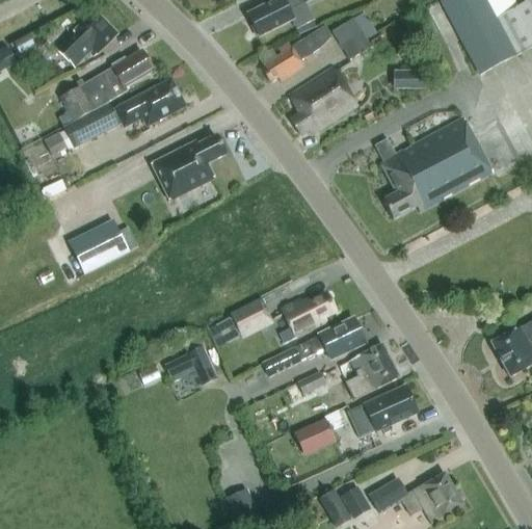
[(272,0),(248,12),(260,34),(292,19),(288,8),(303,0),(272,0)]
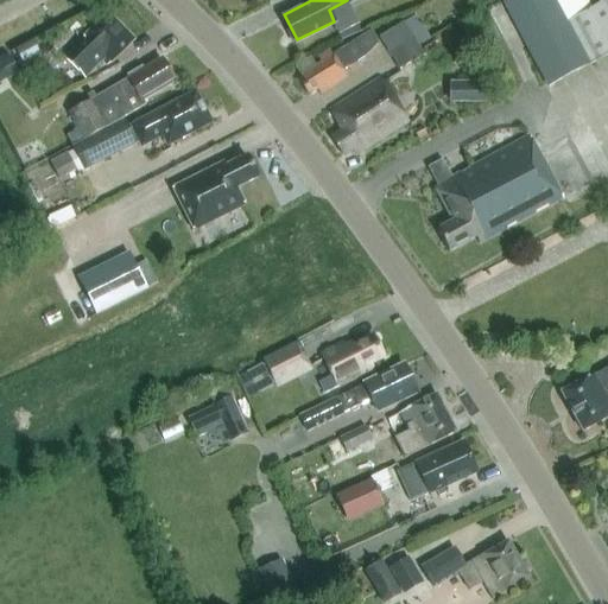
[(601,0),(587,8),(587,10),(568,20),(557,0),(504,0),(548,84),(607,51),(607,0),(601,0)]
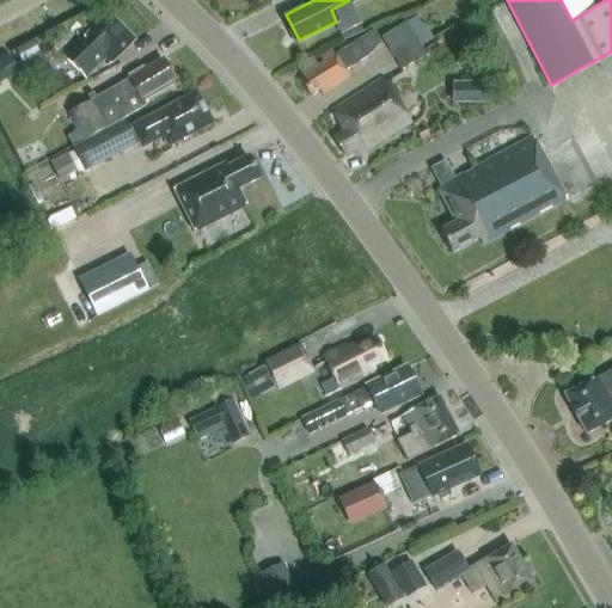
[(86,75),(103,59),(108,63),(133,37),(108,12),(83,38),(66,55),(86,75)]
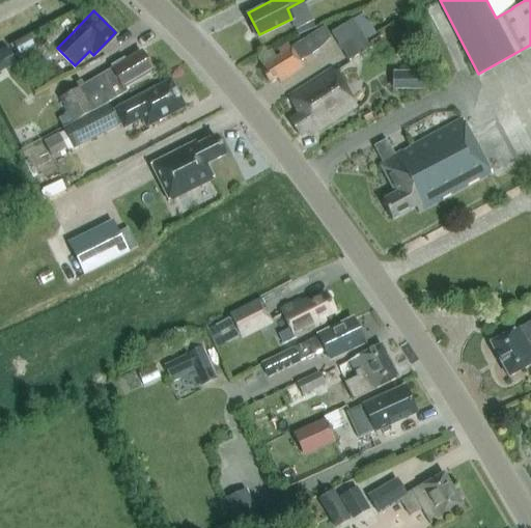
[(331,30),(343,50),(364,36),(352,18),(331,30)]
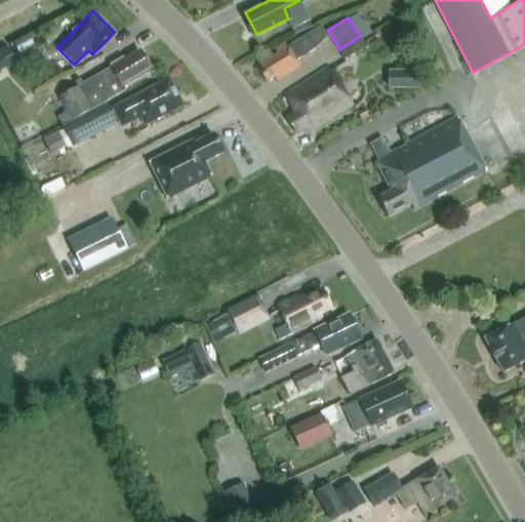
[(277,51),(256,65),(267,80),(274,75),(277,80),(300,65),(296,58),(313,48),(327,36),(320,25),(287,44),(285,40),(275,47),(277,51)]
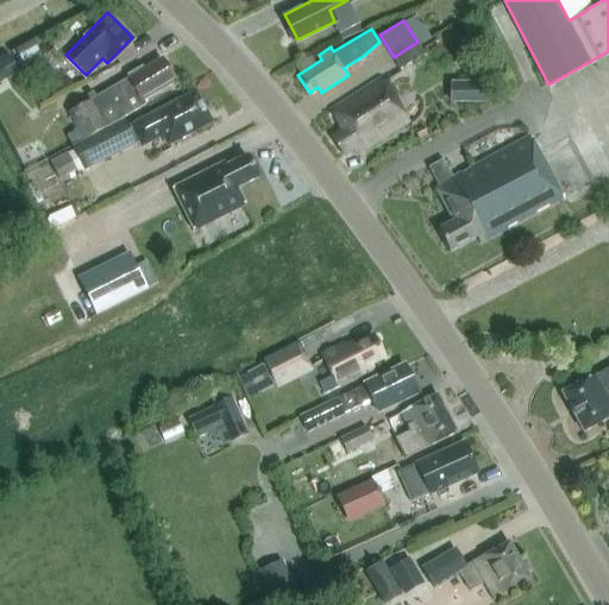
[(421,43),(426,50),(437,44),(432,37),(421,43)]
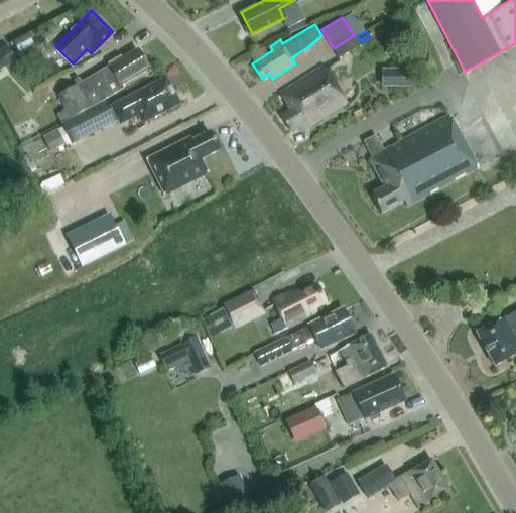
[(28,32),(13,40),(19,52),(35,44),(28,32)]
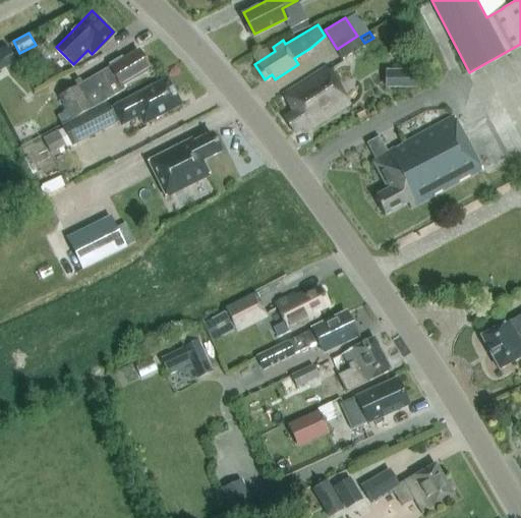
[(357,36),(337,49),(342,57),(362,45),(357,36)]
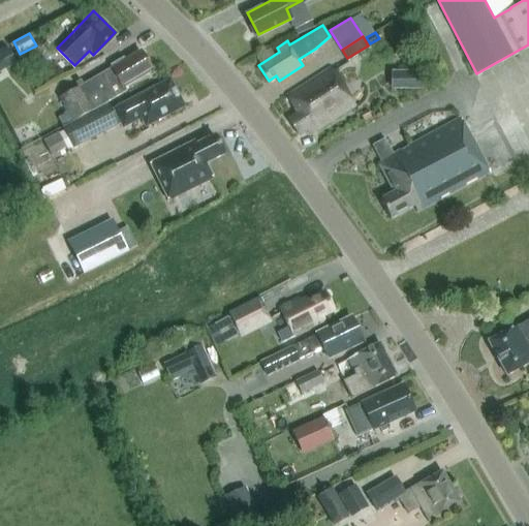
[(9,45),(0,51),(0,66),(1,69),(18,60),(9,45)]
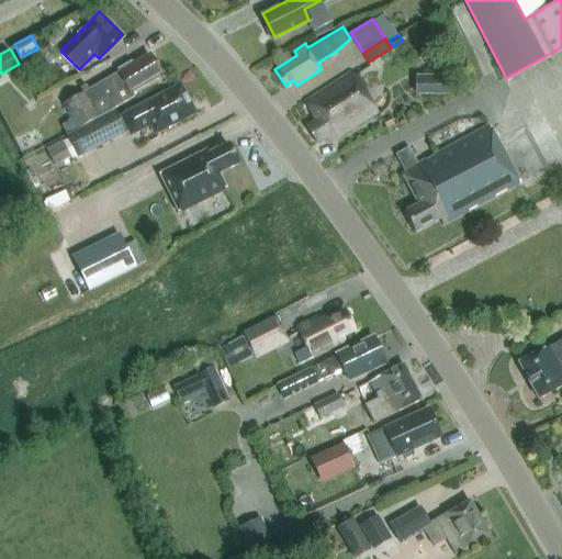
[(119,69),(99,81),(63,101),(77,125),(92,118),(93,118),(114,107),(134,94),(132,90),(161,73),(148,52),(147,52),(147,53),(133,62),(131,58),(116,67),(119,69)]
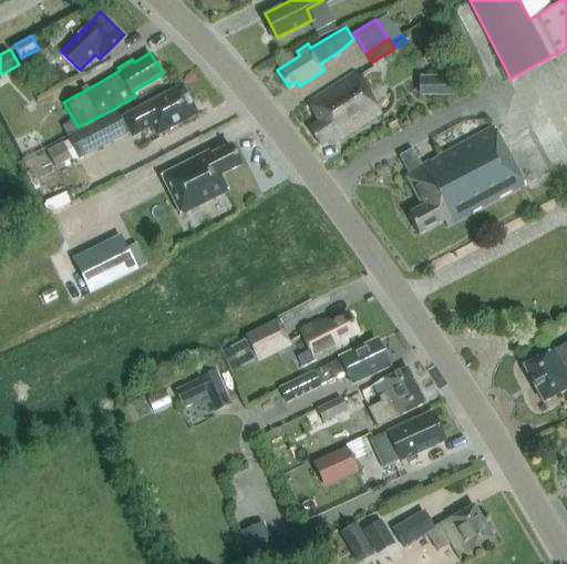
[(320,119),(309,126),(320,142),(328,136),(331,142),(380,110),(354,70),(308,100),(320,119)]
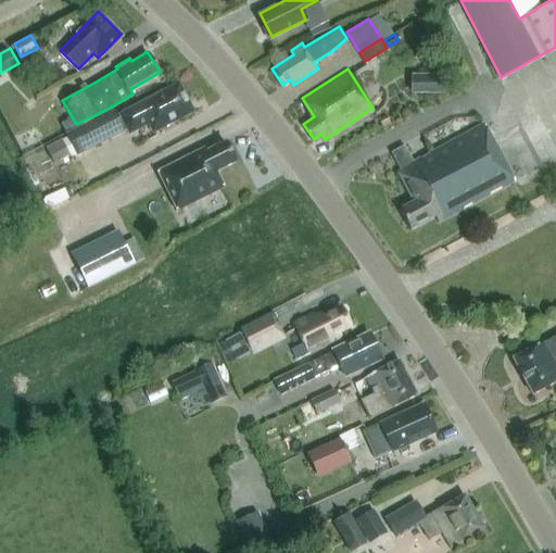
[(418,74),(418,92),(443,92),(443,73),(418,74)]
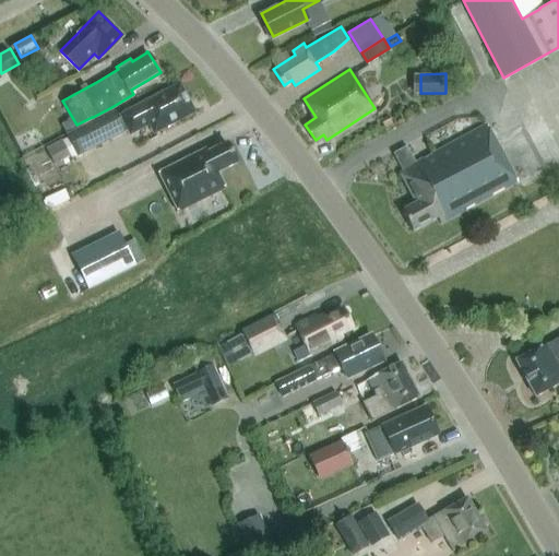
[(192,109),(179,84),(117,117),(113,108),(115,107),(114,106),(93,117),(67,132),(78,154),(129,127),(130,130),(150,120),(155,129),(192,109)]
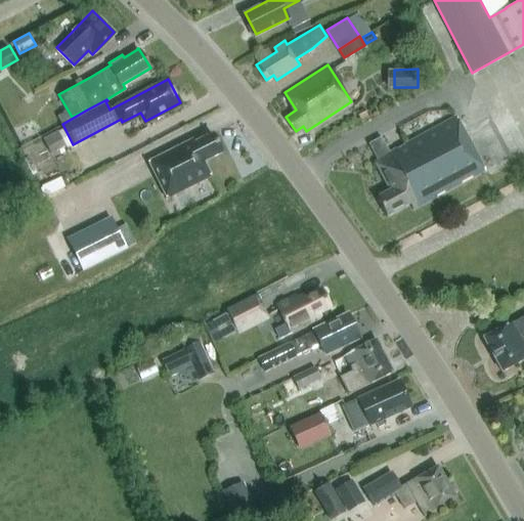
[(377,158),(374,159),(390,188),(377,196),(387,214),(410,202),(413,208),(484,170),(479,159),(455,116),(390,150),(381,135),(368,141),(377,158)]
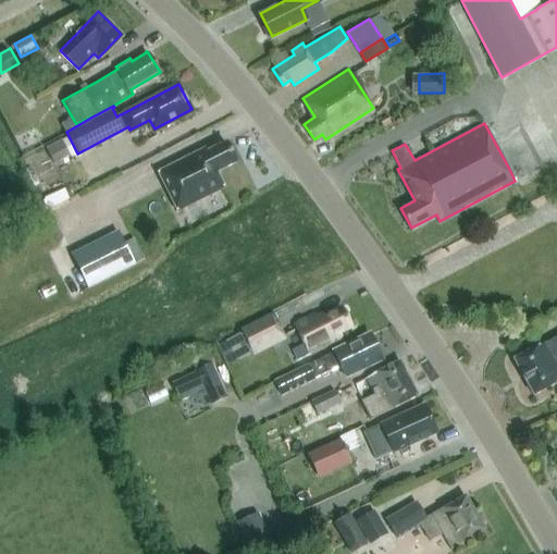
[(50,156),(53,162),(70,155),(61,137),(45,145),(46,148),(50,156)]
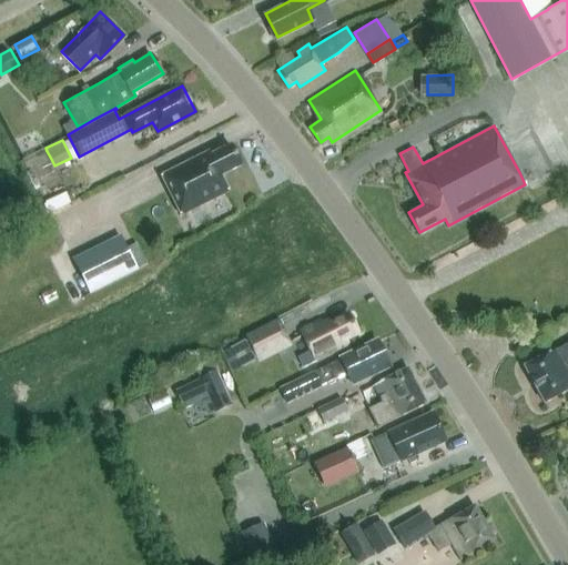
[(161,173),(181,213),(229,190),(220,173),(241,163),(230,143),(210,154),(209,150),(161,173)]
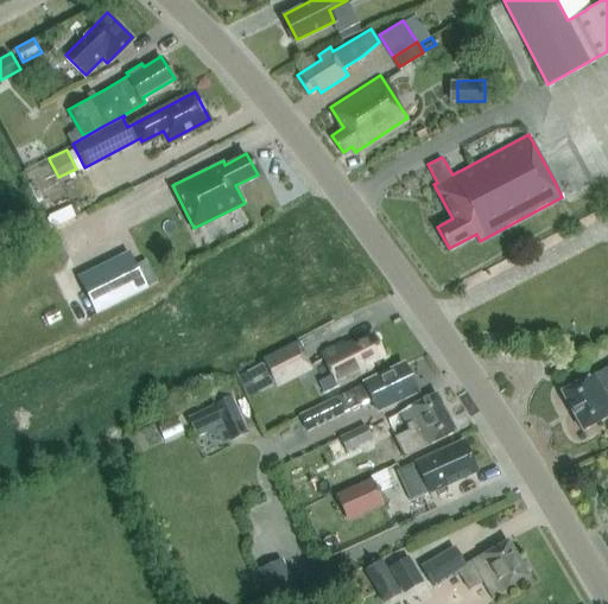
[(187,224),(176,203),(146,218),(157,240),(187,224)]
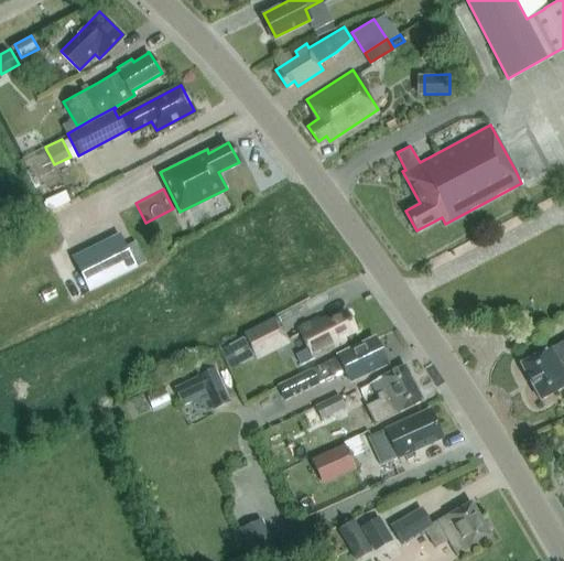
[(134,263),(125,244),(119,233),(73,256),(90,289),(136,266),(134,263)]
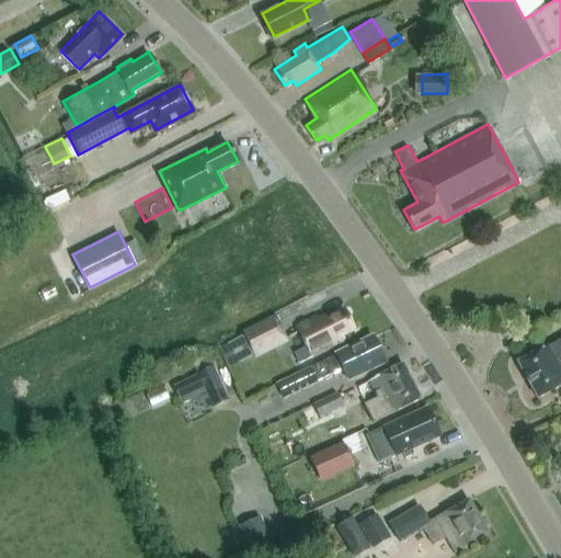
[(344,339),(341,333),(353,328),(343,308),(320,320),(317,315),(297,325),(306,344),(294,350),(299,361),(311,354),(312,355),(344,339)]
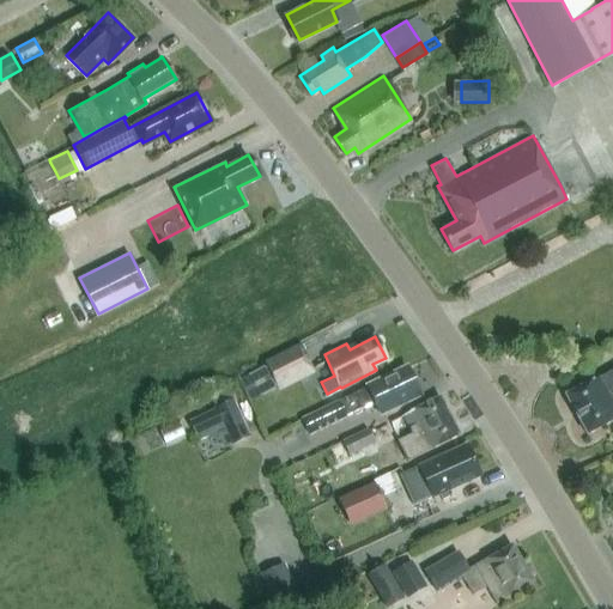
[(252,370),(262,393),(278,384),(278,387),(313,369),(299,343),(266,360),(266,363),(252,370)]
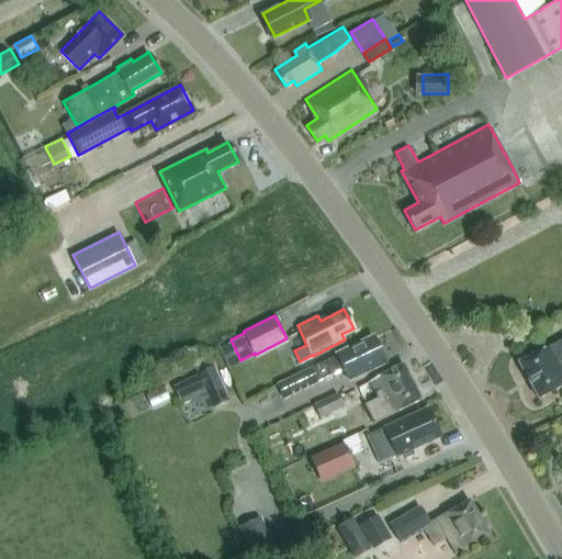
[(381,346),(378,341),(375,339),(373,335),(337,354),(277,382),(284,397),(317,380),(344,367),(349,378),(385,360),(380,348),(381,346)]
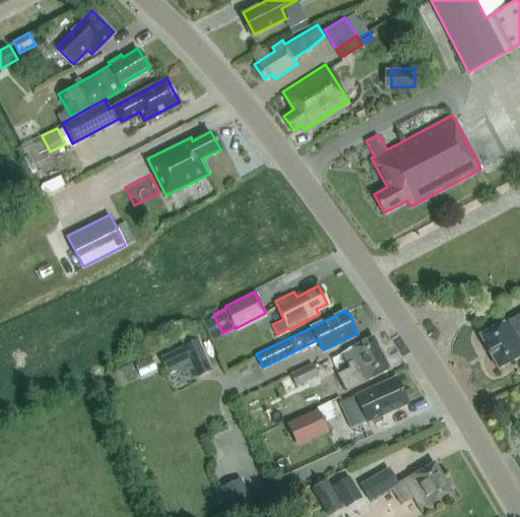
[(519,310),(512,315),(479,333),(499,367),(519,354),(519,310)]
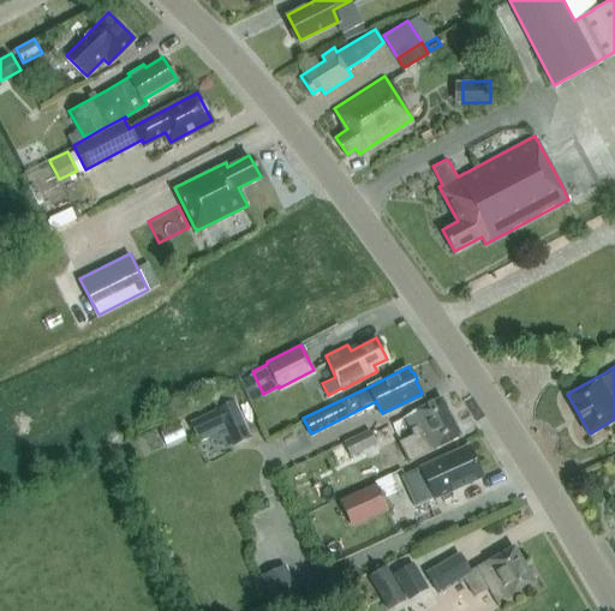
[(461,435),(441,396),(404,415),(413,433),(399,441),(408,460),(461,435)]
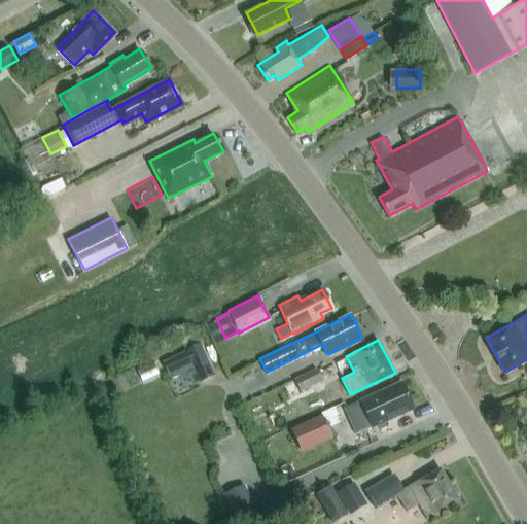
[(201,343),(164,360),(169,372),(190,361),(200,380),(214,373),(201,343)]
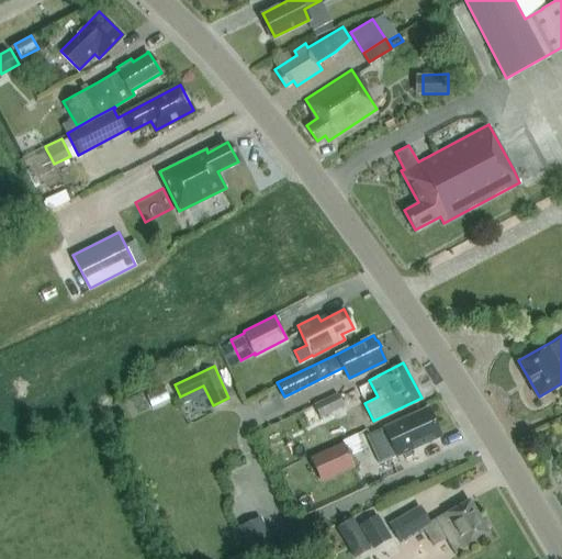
[(319,415),(344,404),(338,392),(314,403),(319,415)]
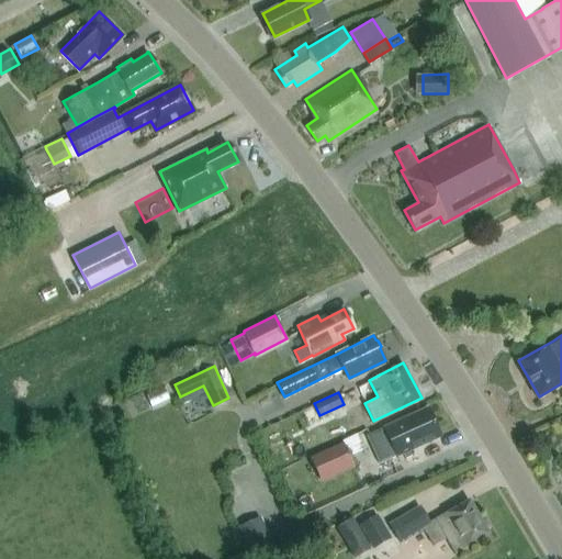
[(382,461),(440,434),(428,406),(369,433),(382,461)]
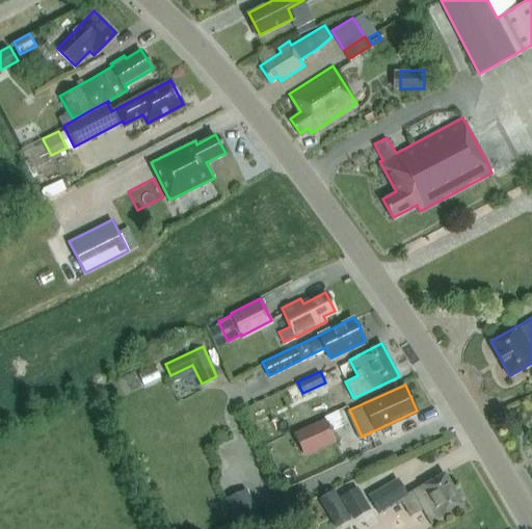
[(334,438),(324,418),(294,431),(302,451),(334,438)]
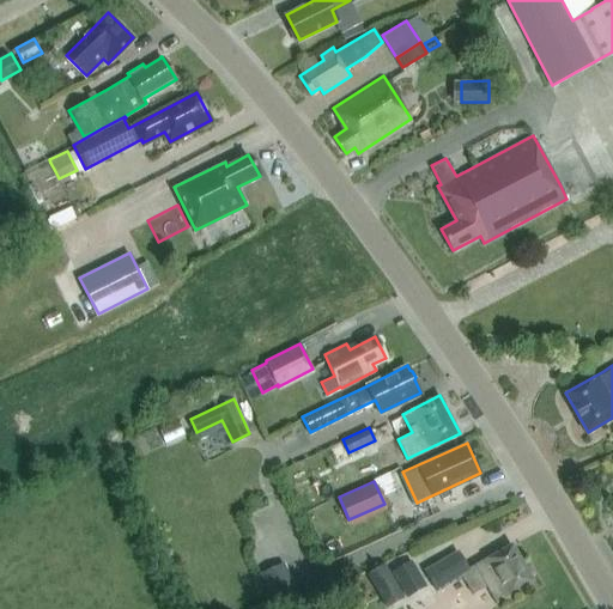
[(477,566),(469,570),(459,549),(425,568),(437,590),(462,574),(473,592),(487,585),(497,602),(511,594),(510,594),(534,579),(513,543),(489,556),(489,555),(475,564),(477,566)]
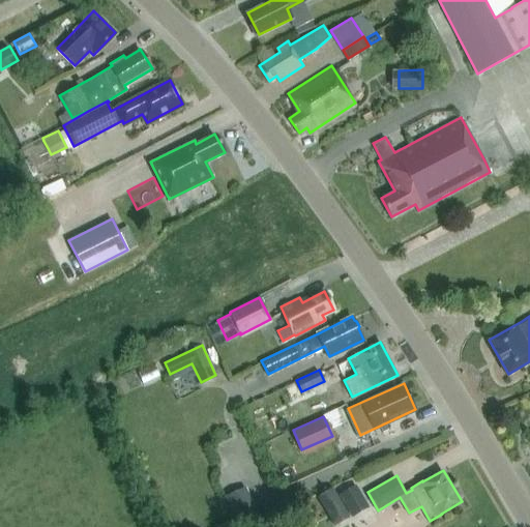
[(340,494),(353,516),(369,506),(356,485),(340,494)]
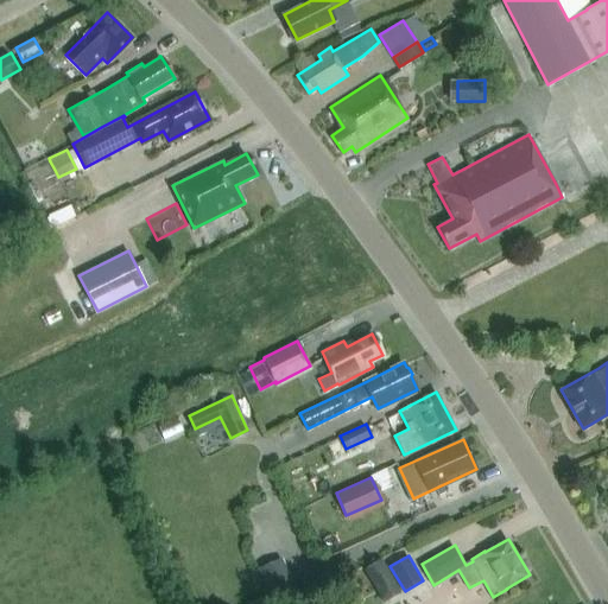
[(291,557),(264,564),(274,596),(301,589),(291,557)]
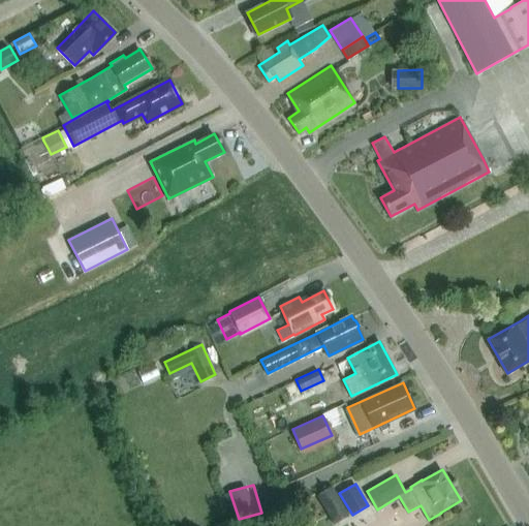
[(332,486),(317,494),(334,523),(348,515),(332,486)]
